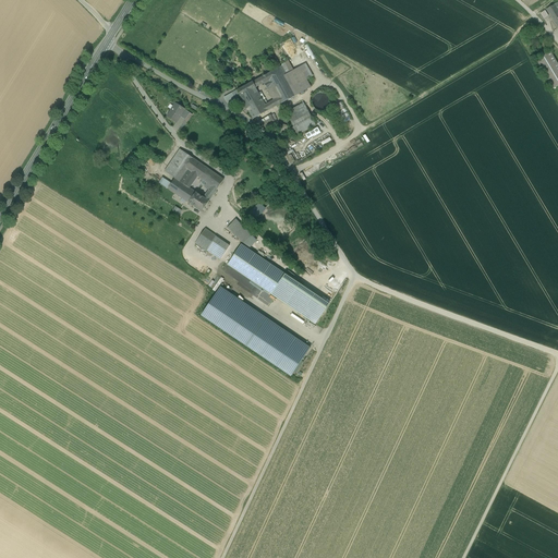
[(557,10),(554,4),(546,10),(549,14),(557,27),(557,10)]
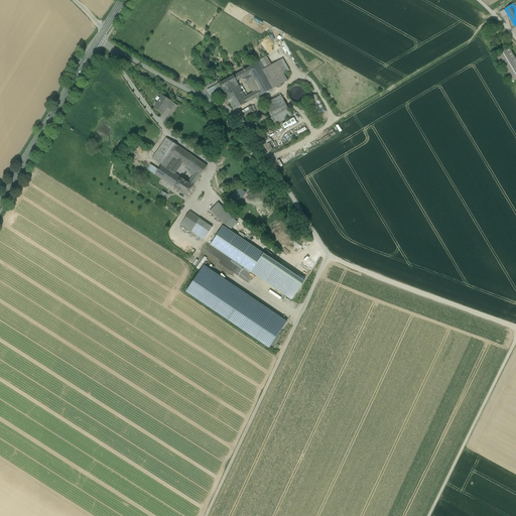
[(515,79),(515,59),(509,48),(495,56),(511,83),(515,79)]
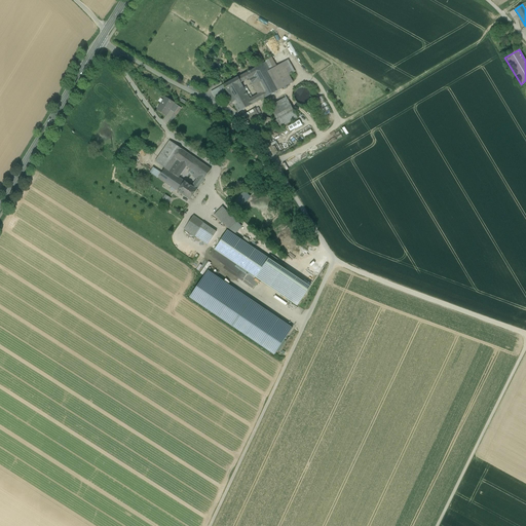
[(265,63),(247,73),(250,79),(253,85),(258,83),(265,98),(279,89),(265,63)]
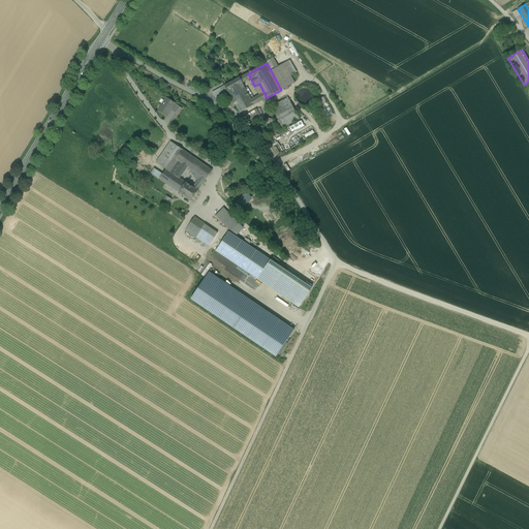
[(248,73),(242,78),(245,83),(251,80),(248,73)]
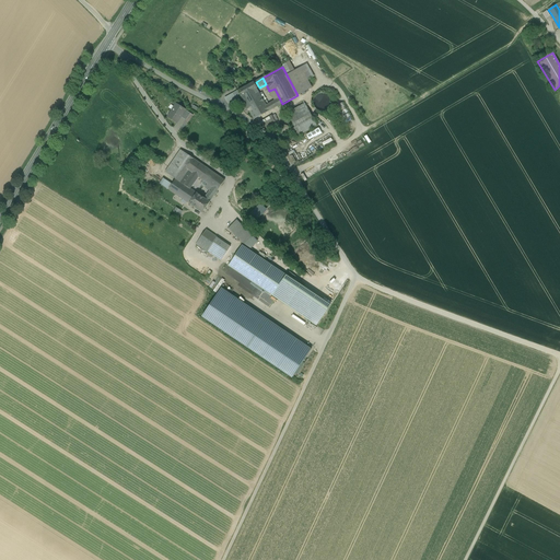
[(254,82),(237,91),(244,102),(259,93),(257,89),(254,82)]
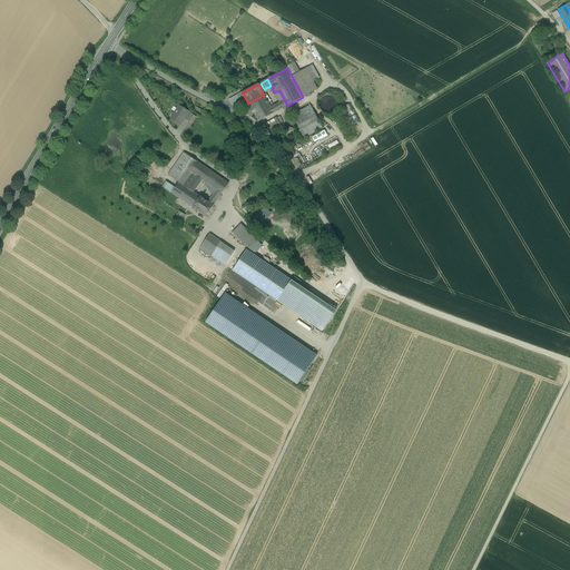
[(242,94),(229,100),(233,106),(245,99),(242,94)]
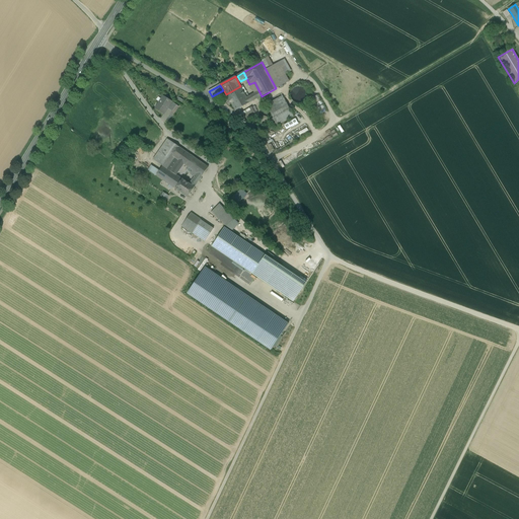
[(240,86),(226,94),(228,98),(224,100),(226,103),(230,101),(231,103),(245,95),(240,86)]
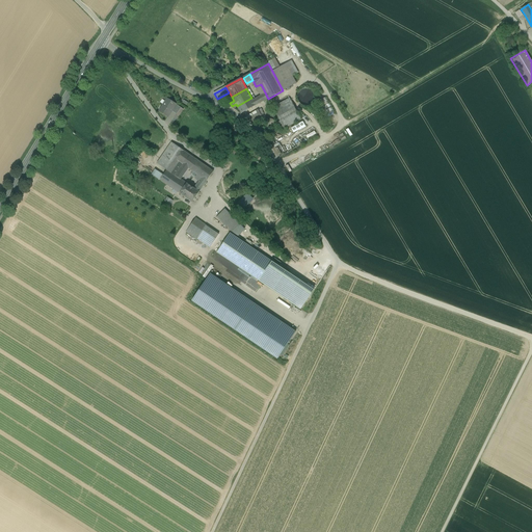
[(251,98),(237,106),(241,113),(256,106),(251,98)]
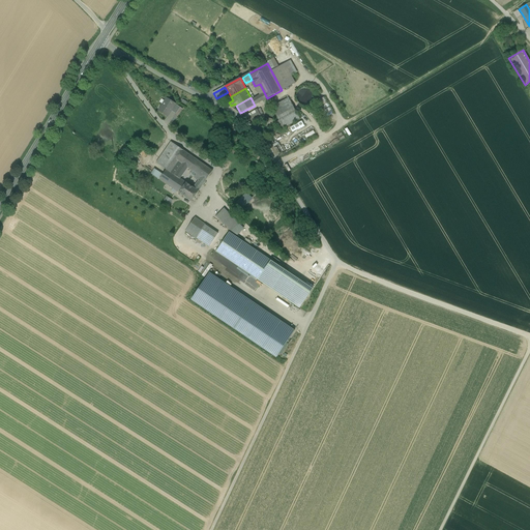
[(271,106),(278,121),(276,122),(280,129),(300,120),(290,97),(271,106)]
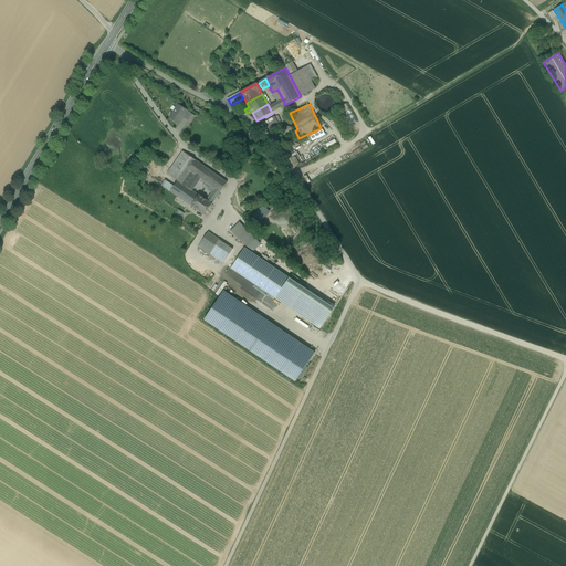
[(187,112),(178,105),(169,118),(179,124),(182,118),(187,112)]
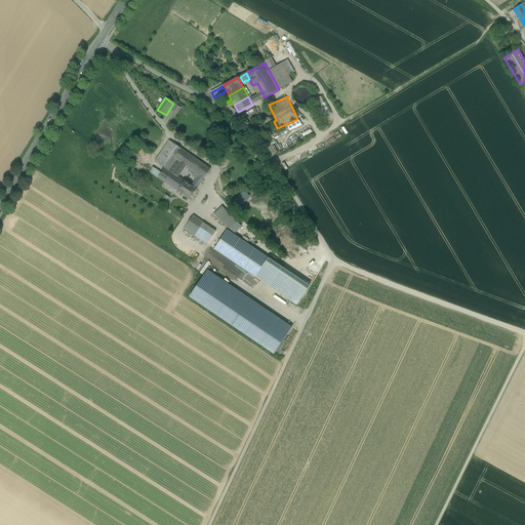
[(178,107),(173,104),(169,110),(174,113),(178,107)]
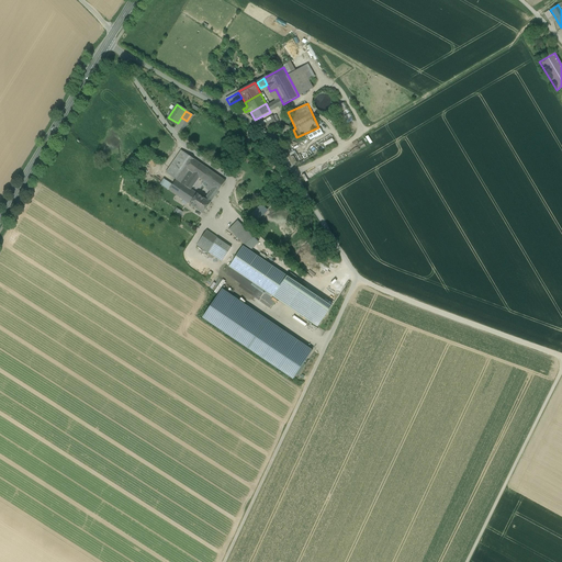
[(276,114),(272,115),(270,112),(258,119),(265,131),(280,122),(276,114)]
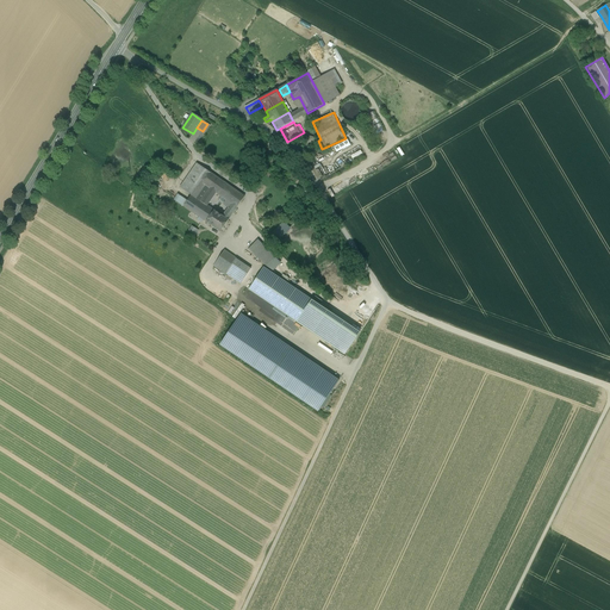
[(337,153),(350,145),(348,139),(334,147),(337,153)]
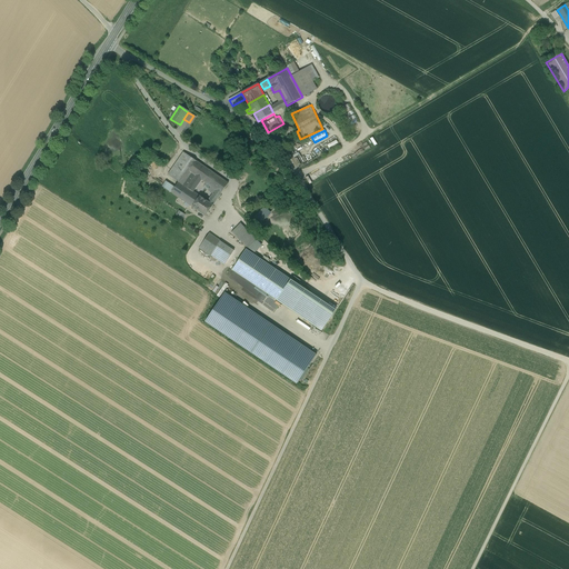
[(196,176),(202,166),(183,152),(168,176),(178,182),(193,192),(201,180),(196,176)]
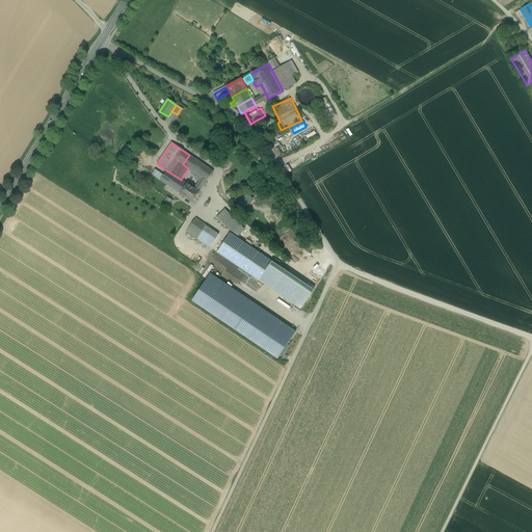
[(213,171),(189,155),(183,164),(188,168),(197,175),(202,178),(207,181),(213,171)]
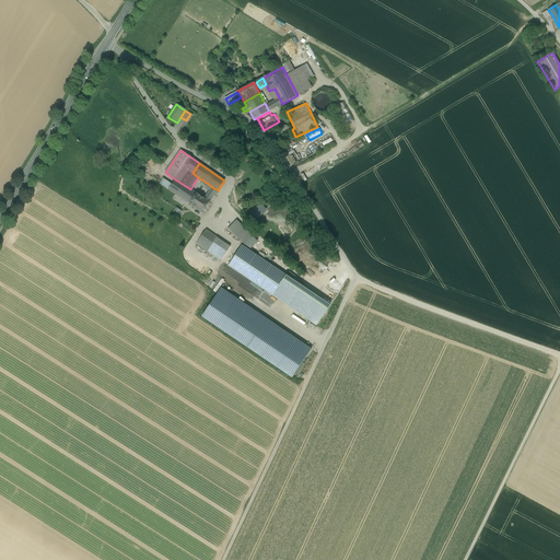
[(168,189),(172,184),(163,178),(160,184),(168,189)]
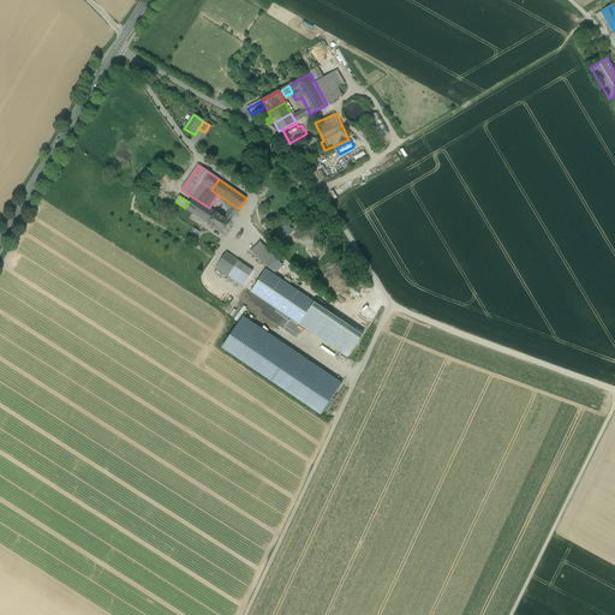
[(208,224),(216,213),(209,208),(192,197),(189,202),(185,208),(208,224)]
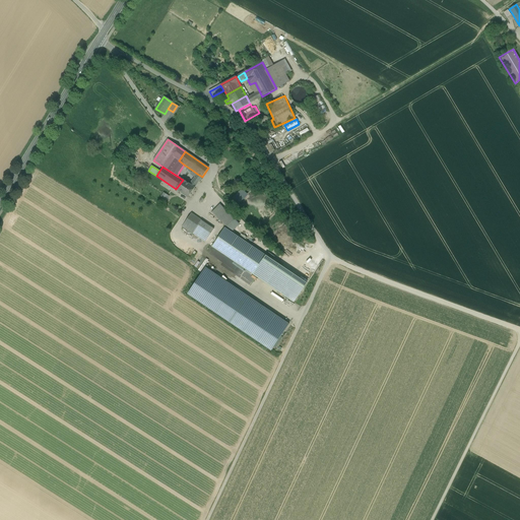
[(190,185),(195,188),(202,177),(197,174),(195,178),(190,185)]
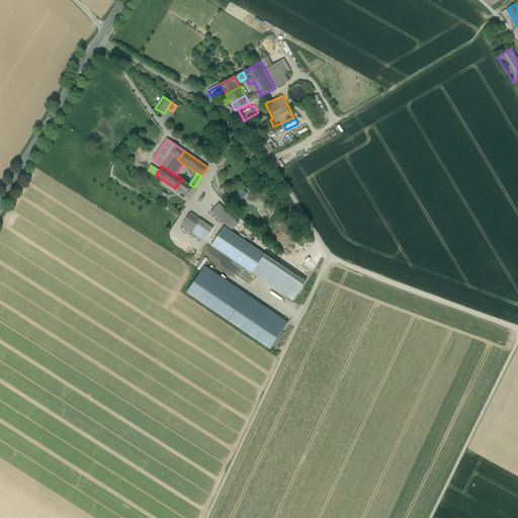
[(189,184),(182,179),(175,188),(187,196),(194,187),(189,184)]
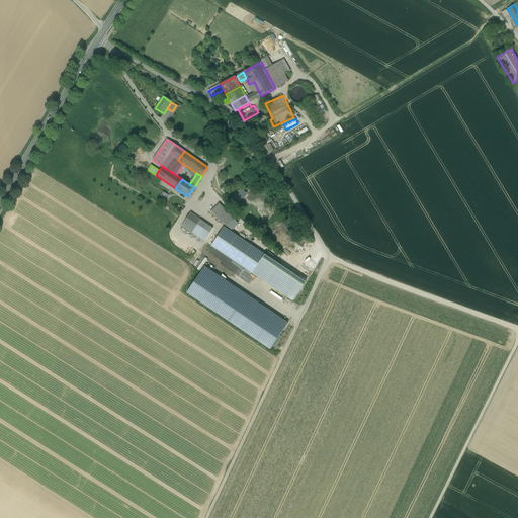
[(244,187),(231,197),(235,201),(247,191),(244,187)]
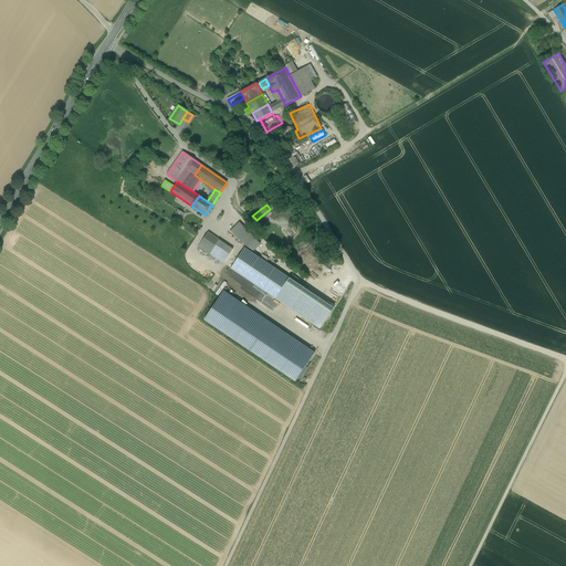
[(247,247),(251,251),(260,243),(239,222),(231,231),(247,247)]
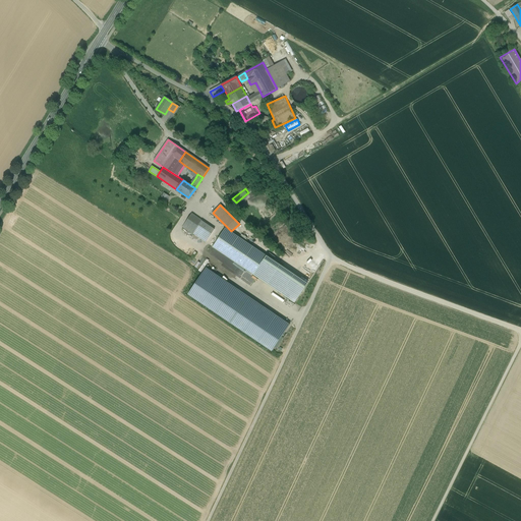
[(214,230),(191,214),(182,227),(206,242),(214,230)]
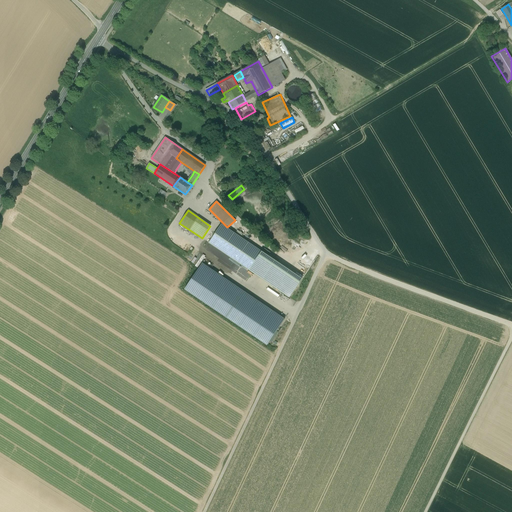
[(262,252),(221,225),(208,243),(249,270),(262,252)]
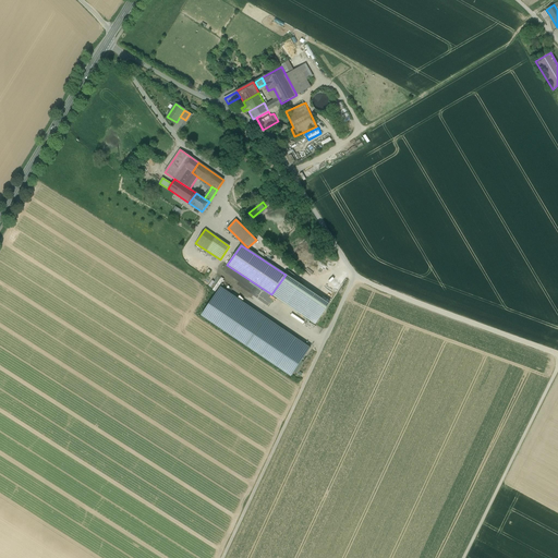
[(323,300),(286,275),(271,294),(316,325),(329,304),(323,300)]
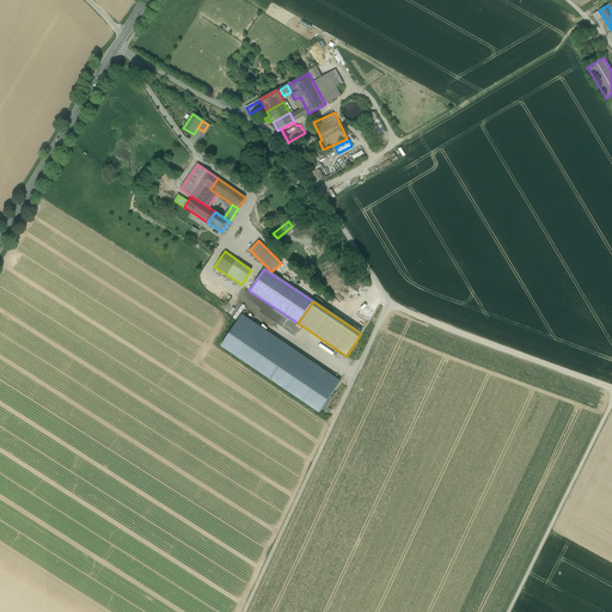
[(354,329),(361,334),(378,308),(371,304),(354,329)]
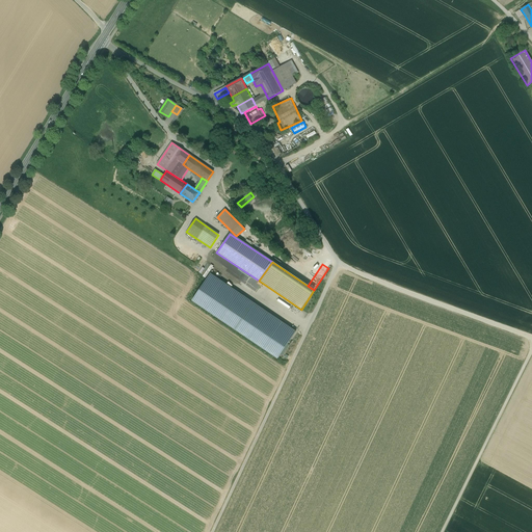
[(191,301),(277,358),(281,354),(287,344),(296,331),(210,273),(191,301)]
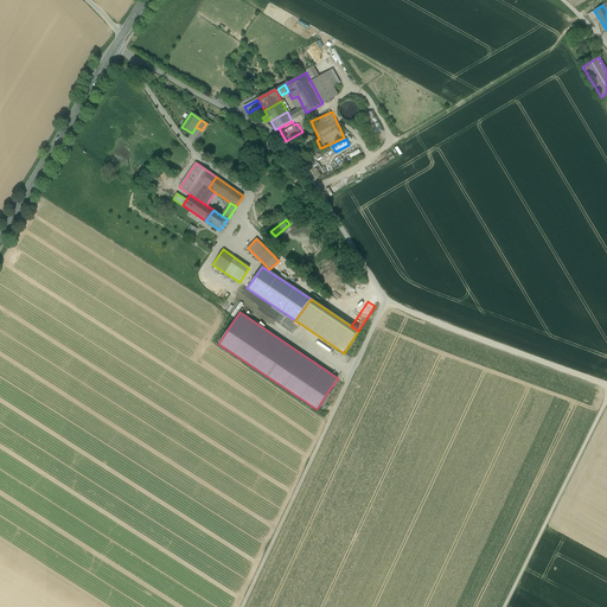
[(323,407),(331,395),(327,393),(320,404),(323,407)]
